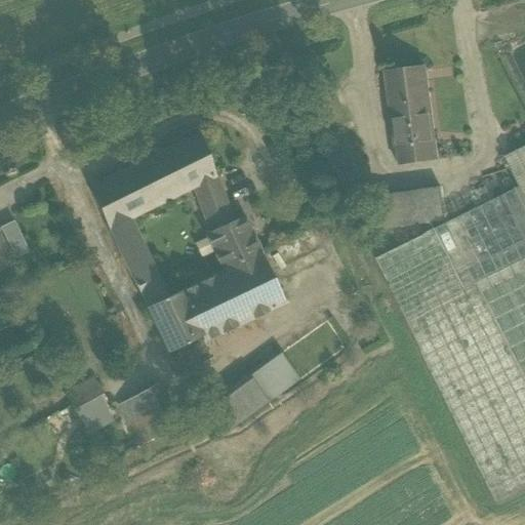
[(423,68),(385,73),(387,89),(426,84),(423,68)]
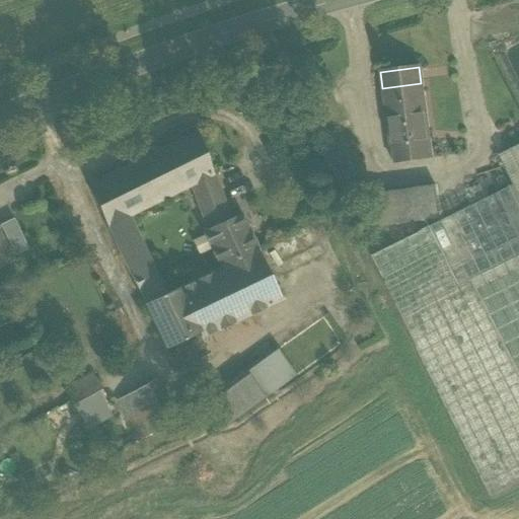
[(421,83),(382,88),(392,163),(431,158),(421,83)]
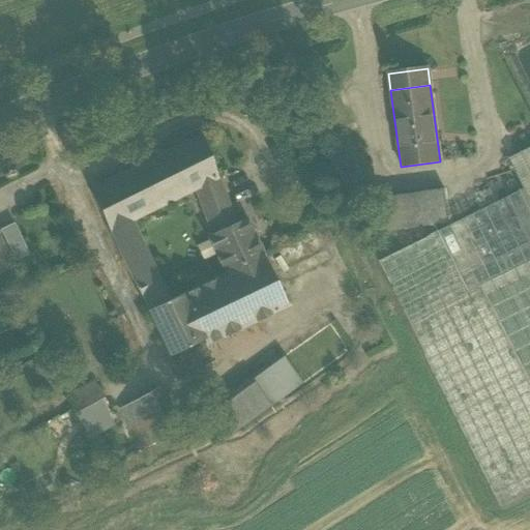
[(201,136),(89,190),(109,232),(133,221),(172,202),(196,190),(218,179),(201,136)]
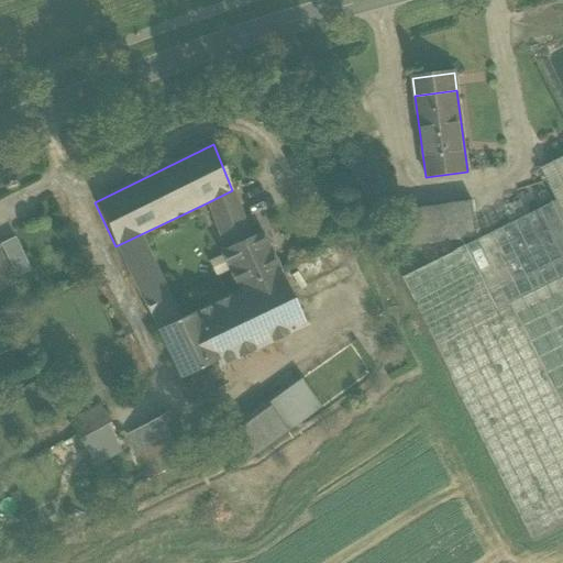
[(555,201),(465,246),(496,310),(509,305),(562,277),(562,157),(540,169),(555,201)]
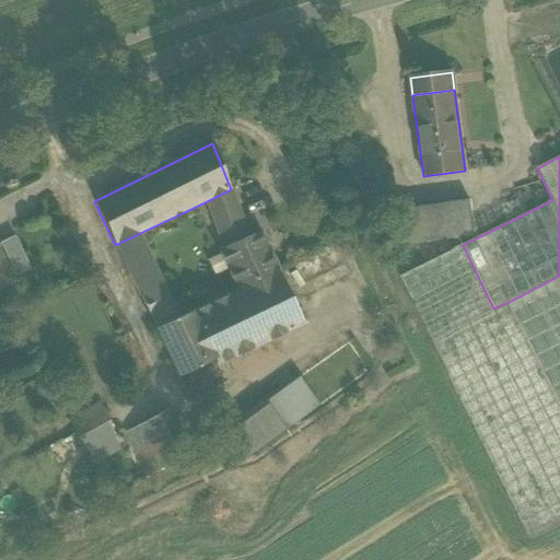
[(231,189),(207,201),(224,247),(248,236),(231,189)]
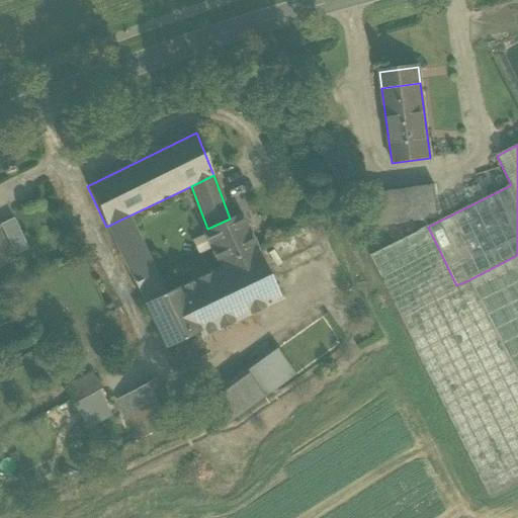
[(433,186),(413,189),(416,221),(437,219),(433,186)]
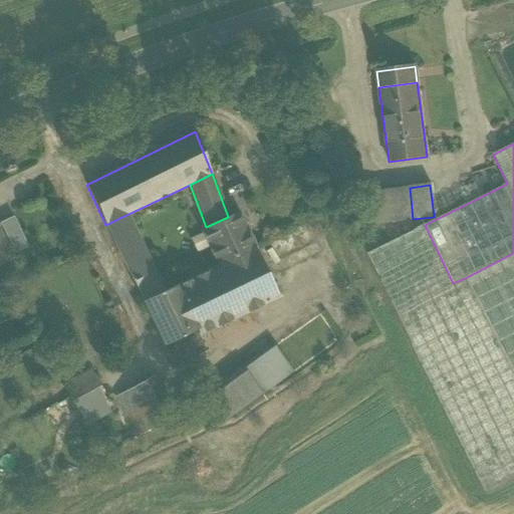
[(410,188),(348,195),(352,226),(413,219),(410,188)]
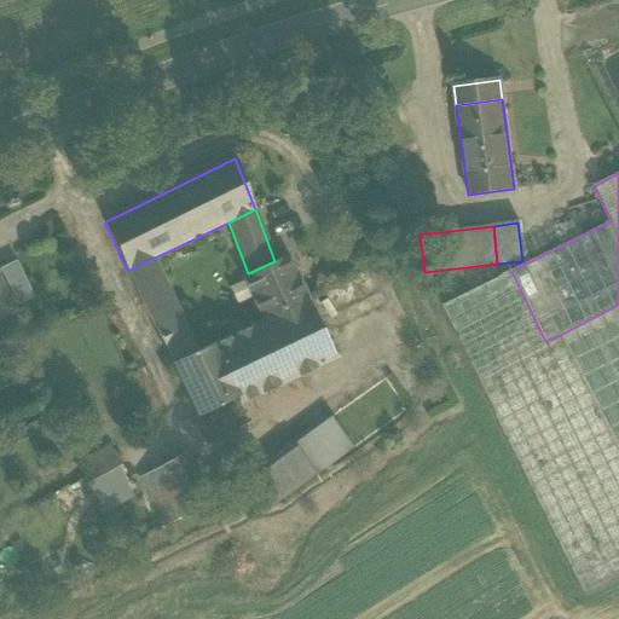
[(201,236),(155,258),(167,282),(212,260),(201,236)]
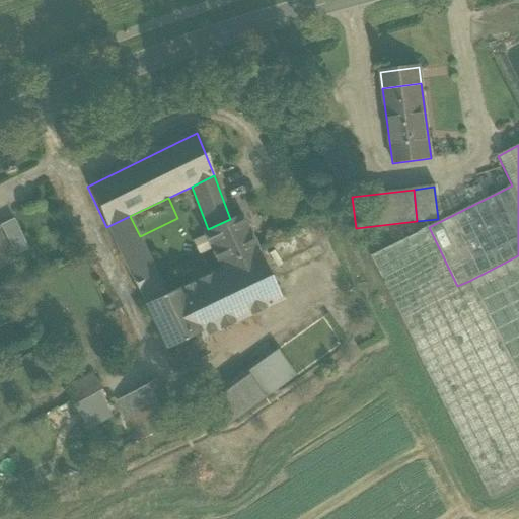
[(240,214),(230,219),(208,229),(203,231),(220,267),(257,249),(240,214)]
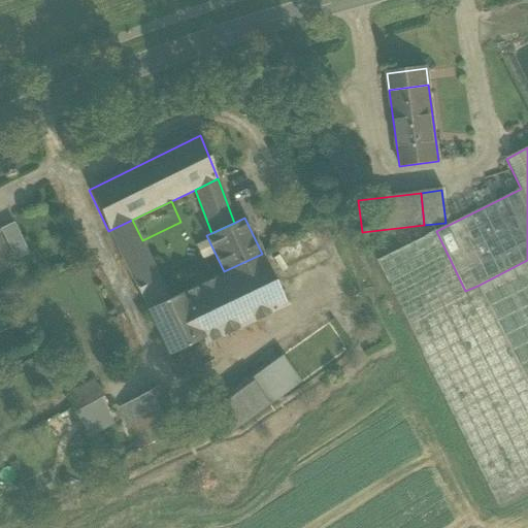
[(142,240),(132,220),(108,231),(140,297),(161,288),(164,286),(142,240)]
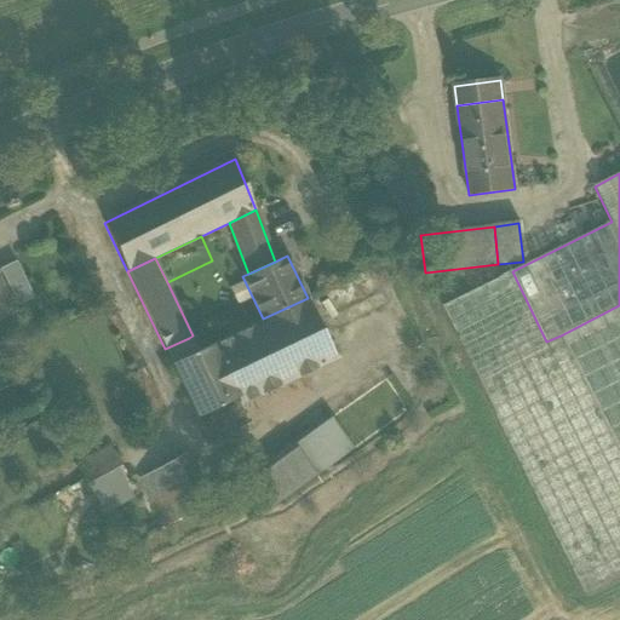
[(33,297),(16,262),(0,268),(0,274),(15,305),(33,297)]
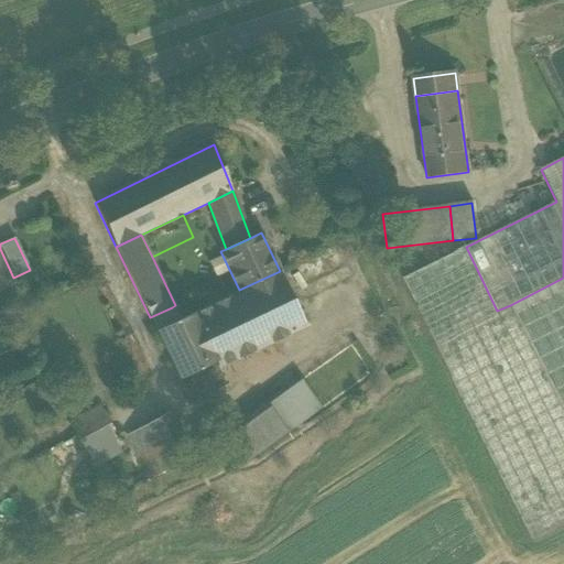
[(563,413),(510,305),(497,311),(466,247),(401,279),(532,541),(563,524),(563,413)]
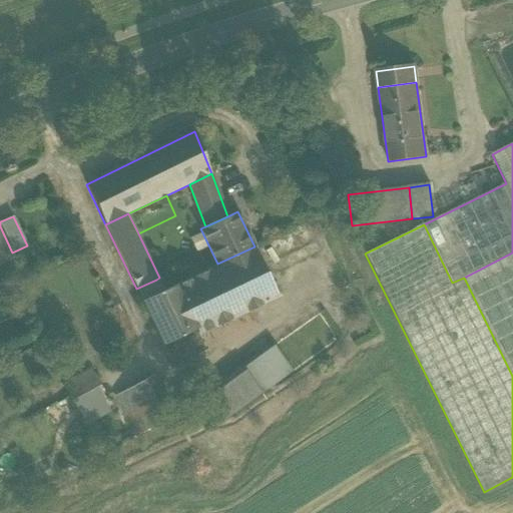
[(217,264),(203,271),(228,322),(280,298),(254,246),(217,264)]
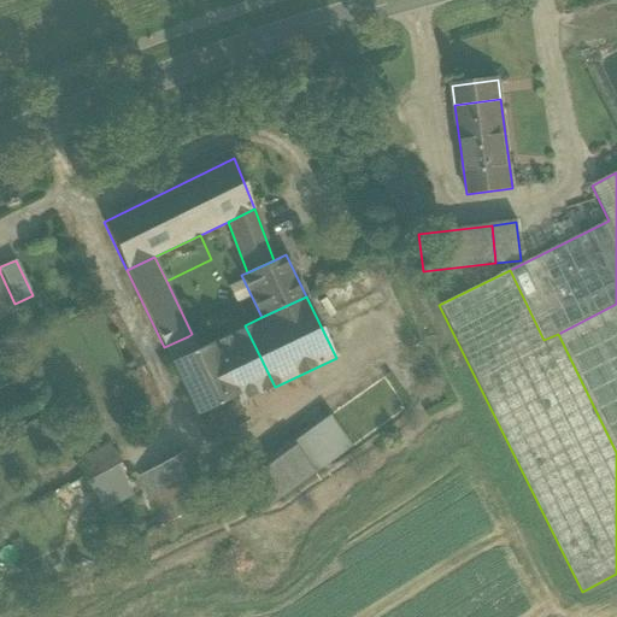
[(616,304),(558,334),(616,452),(616,304)]
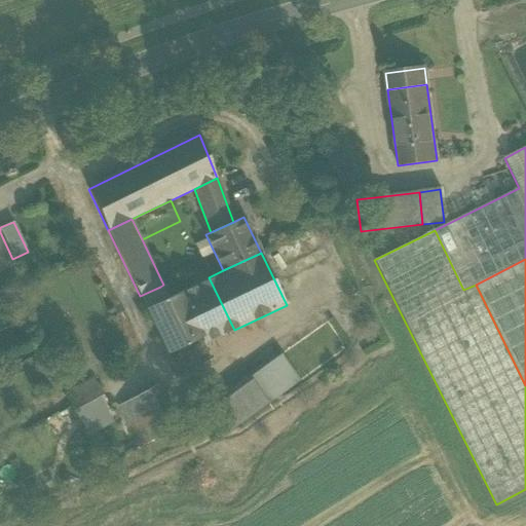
[(209,277),(181,291),(202,336),(200,337),(203,344),(234,330),(209,277)]
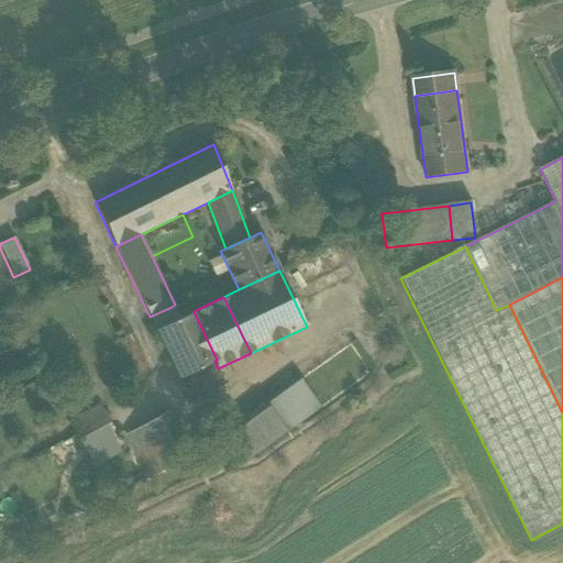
[(172,307),(150,317),(155,329),(177,319),(172,307)]
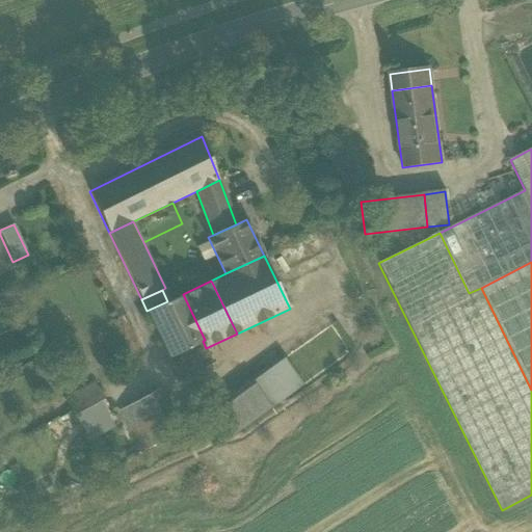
[(167,301),(147,311),(169,357),(203,341),(205,340),(183,294),(167,301)]
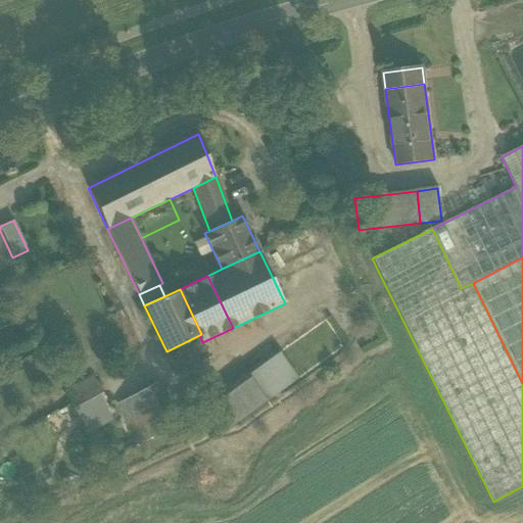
[(288,377),(274,355),(265,362),(280,383),(288,377)]
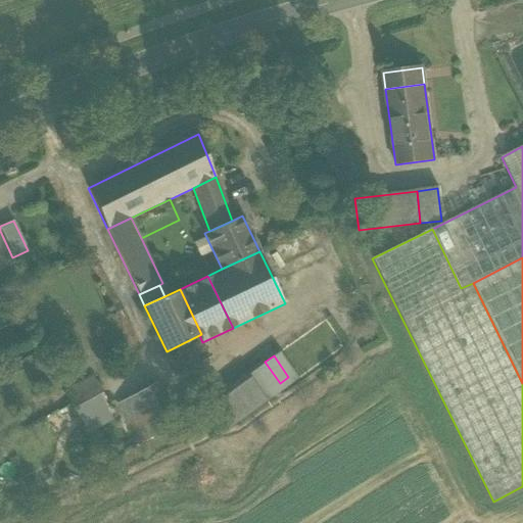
[(246,375),(206,405),(225,429),(265,399),(246,375)]
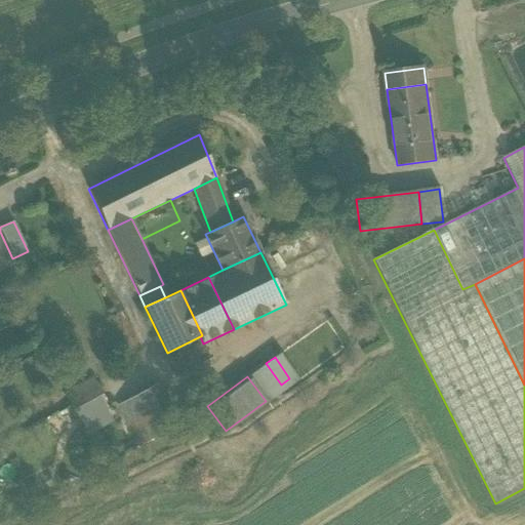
[(93,377),(66,393),(77,413),(105,398),(93,377)]
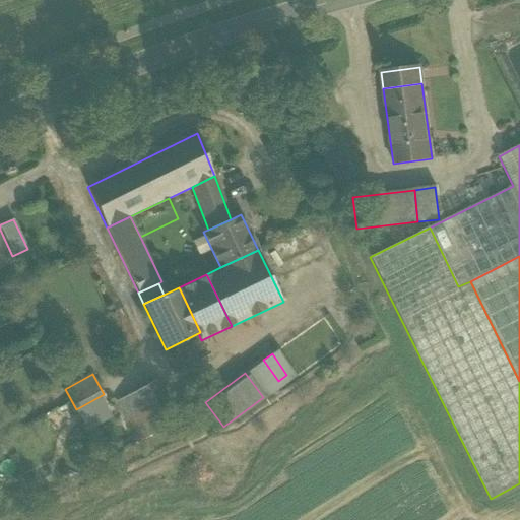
[(153,380),(127,397),(146,436),(177,419),(153,380)]
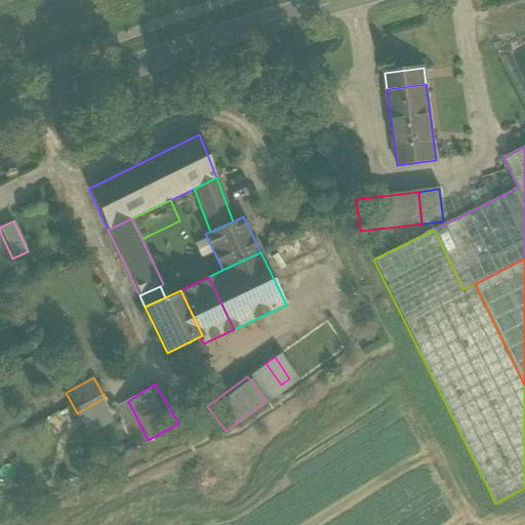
[(238,453),(226,458),(230,469),(242,463),(238,453)]
